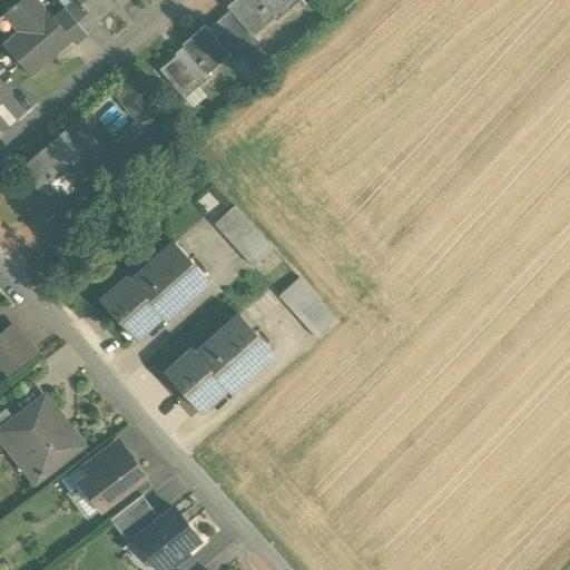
[(53,21),(35,0),(25,0),(2,20),(17,37),(3,49),(29,80),(72,43),(53,21)]
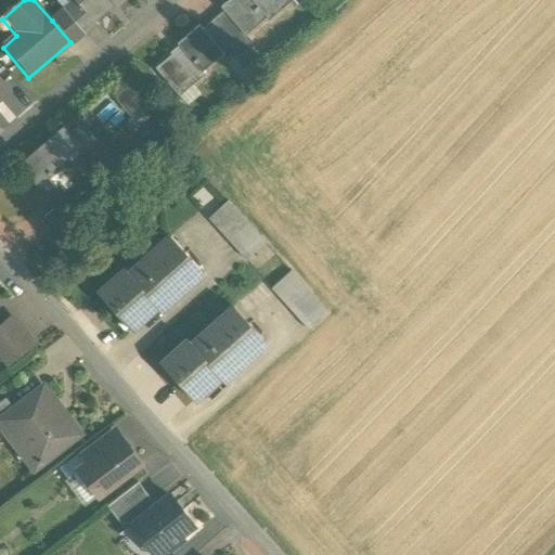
[(74,0),(75,1),(93,23),(120,0),(74,0)]
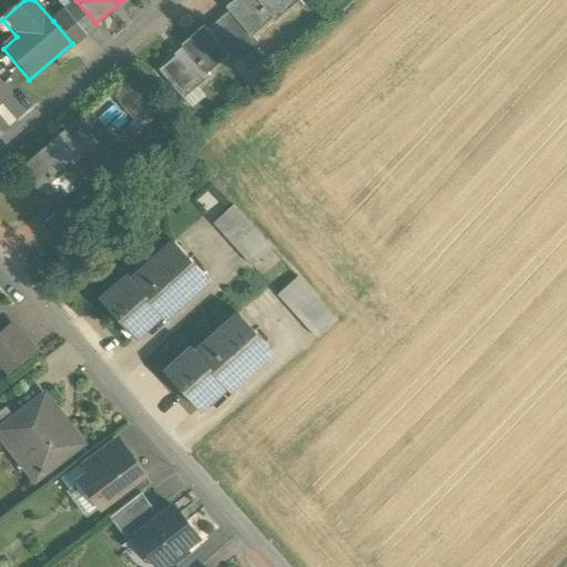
[(234,0),(226,7),(228,11),(248,35),(250,34),(269,18),(272,21),(287,10),(299,0),(234,0)]
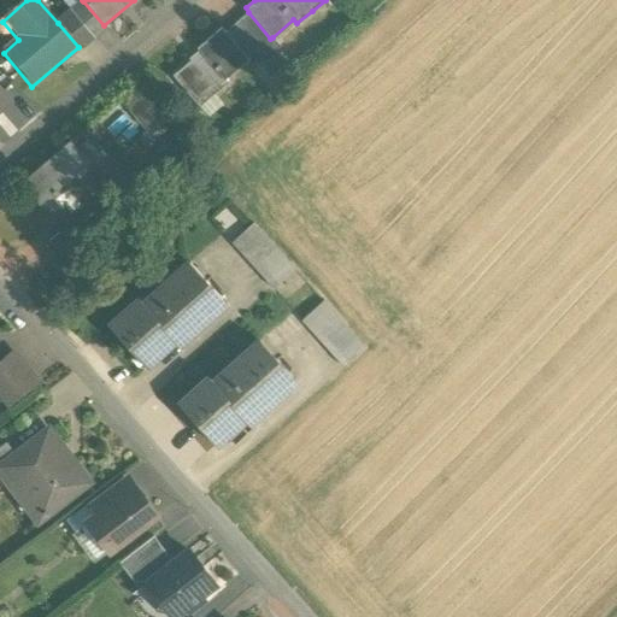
[(104,25),(83,1),(72,11),(93,35),(104,25)]
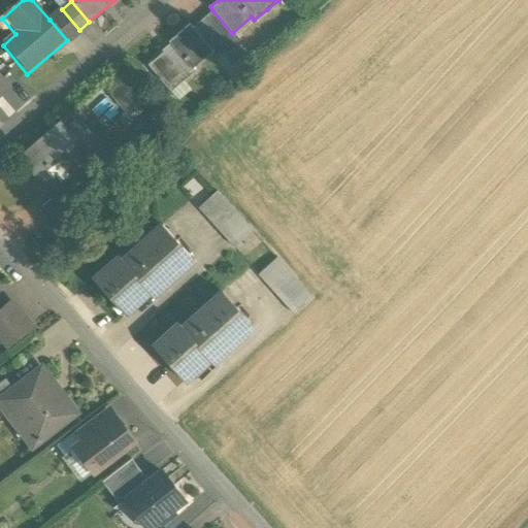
[(79,30),(62,9),(50,20),(67,40),(79,30)]
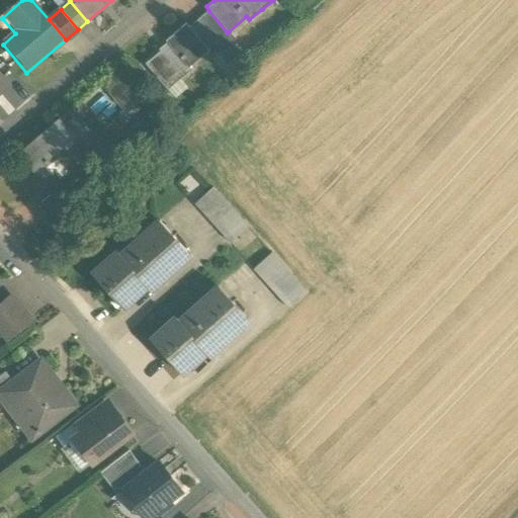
[(227,32),(208,10),(197,19),(223,49),(235,38),(229,31),(227,32)]
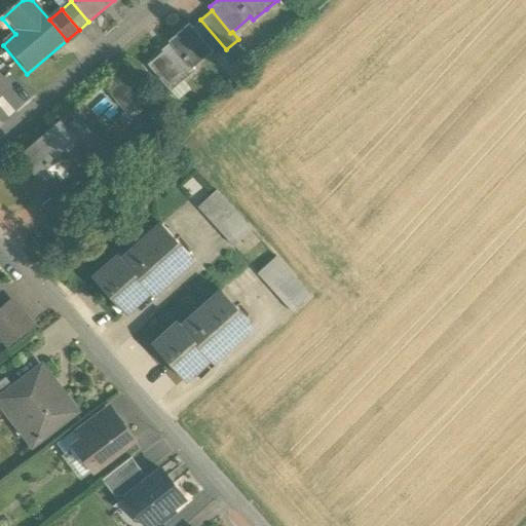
[(226,49),(200,20),(190,28),(211,51),(209,52),(215,60),(226,49)]
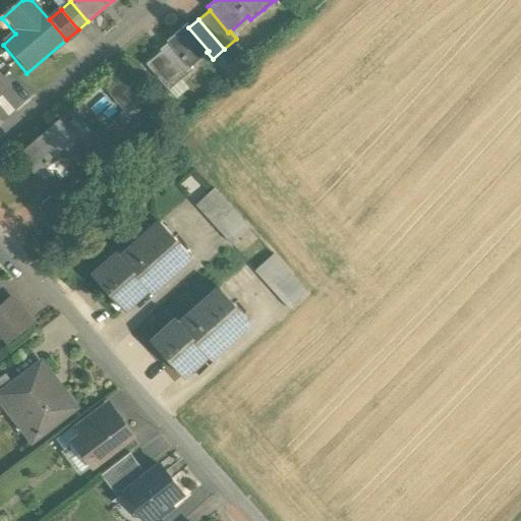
[(186,24),(166,41),(168,45),(145,64),(167,91),(190,70),(188,68),(207,52),(209,51),(188,27),(186,24)]
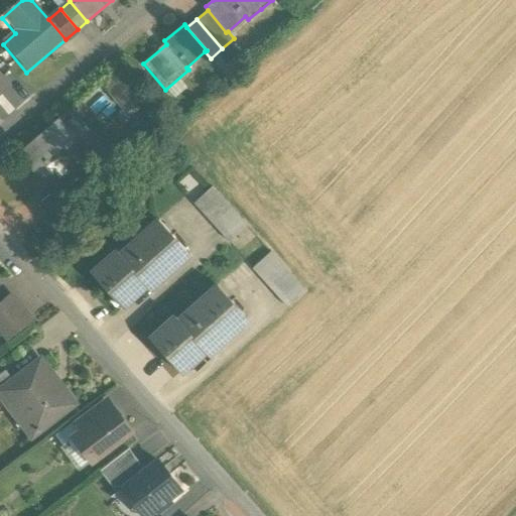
[(119,107),(132,98),(115,73),(102,81),(119,107)]
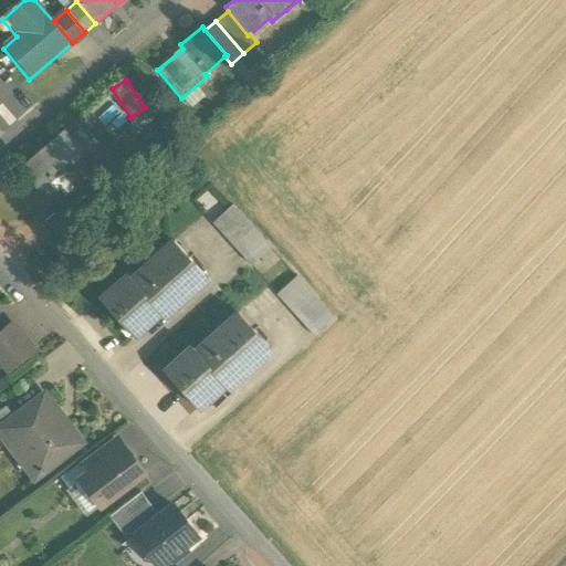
[(0,104),(11,95),(0,83),(0,104)]
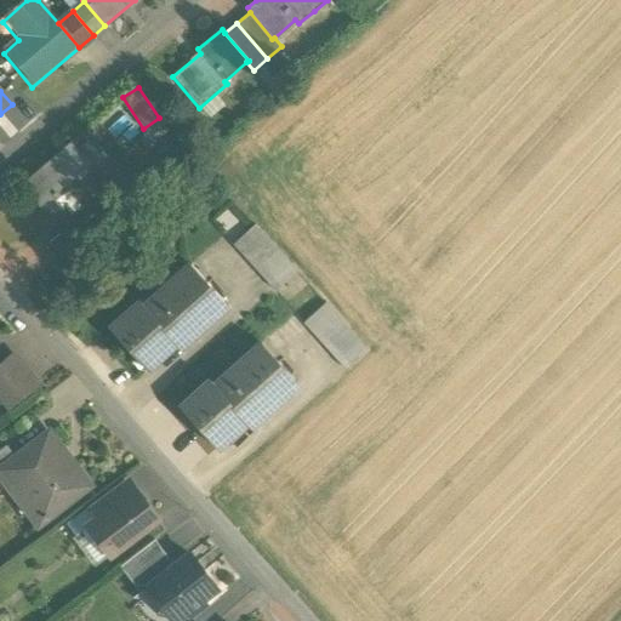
[(81,130),(24,184),(64,226),(121,171),(81,130)]
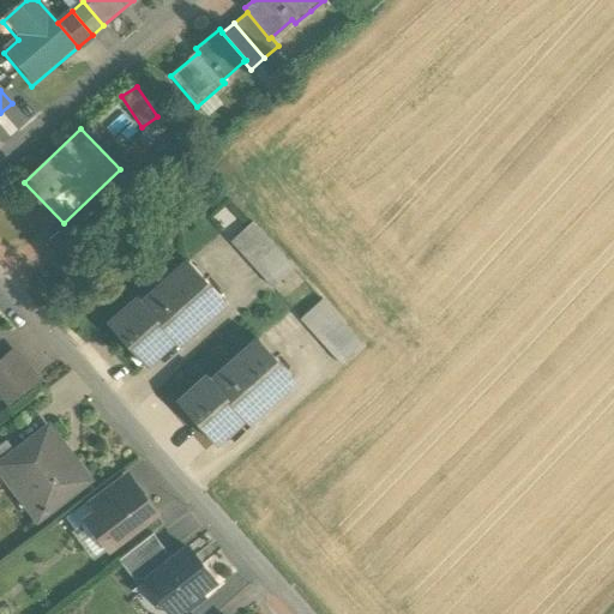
[(251,222),(229,241),(271,288),(294,269),(251,222)]
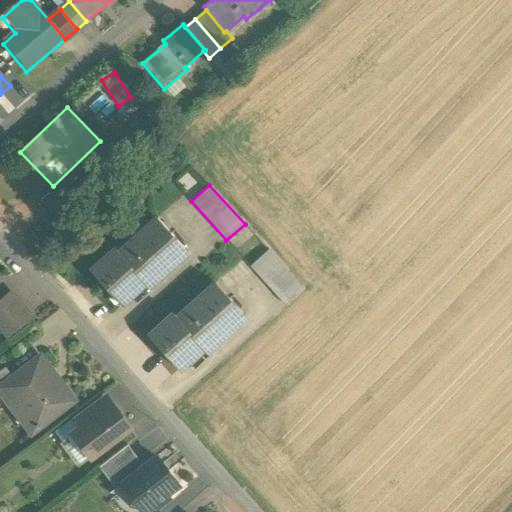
[(155,217),(117,250),(115,248),(89,270),(120,305),(155,275),(158,278),(187,252),(155,217)]
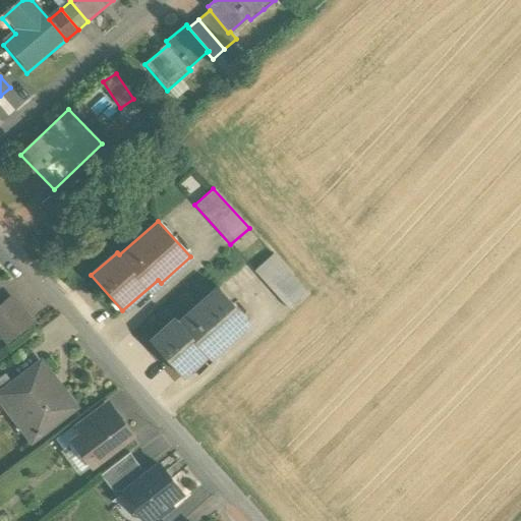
[(308,294),(273,253),(254,271),(290,310),(308,294)]
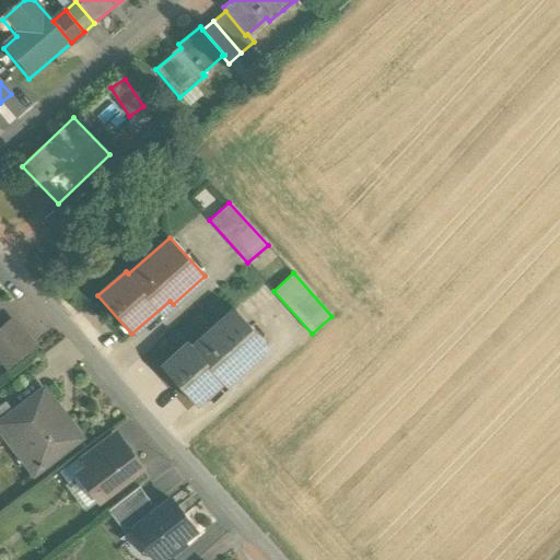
[(234,308),(193,346),(189,341),(161,368),(195,405),(232,371),(235,374),(267,346),(234,308)]
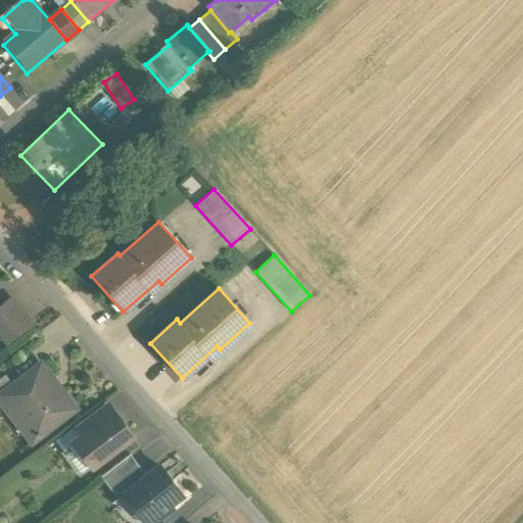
[(10,299),(0,307),(0,333),(7,342),(31,323),(10,299)]
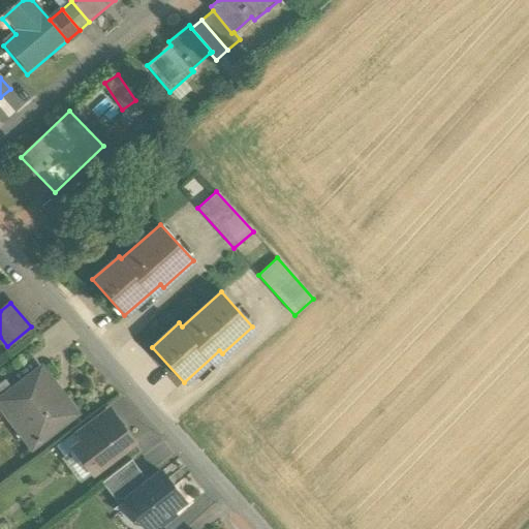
[(12,390),(2,398),(5,401),(37,444),(78,414),(42,368),(12,390)]
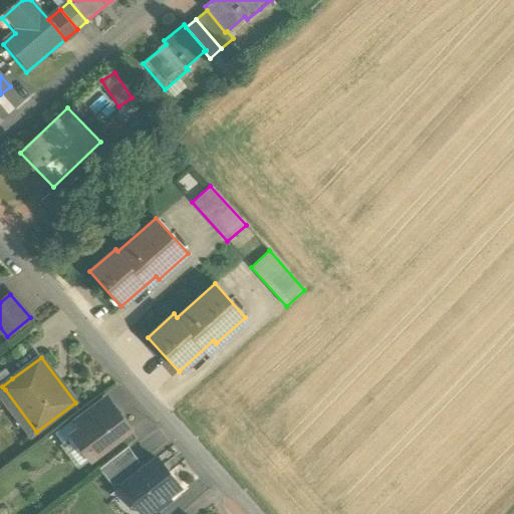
[(5,368),(0,371),(0,394),(5,390),(2,387),(12,378),(5,368)]
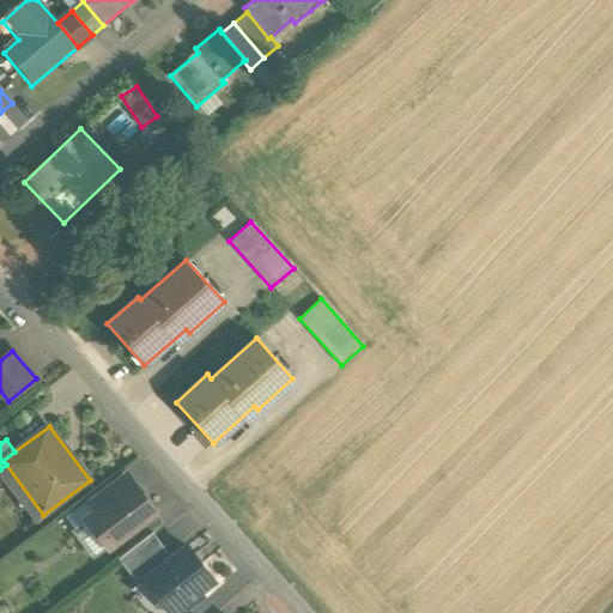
[(122,474),(87,501),(97,513),(132,486),(122,474)]
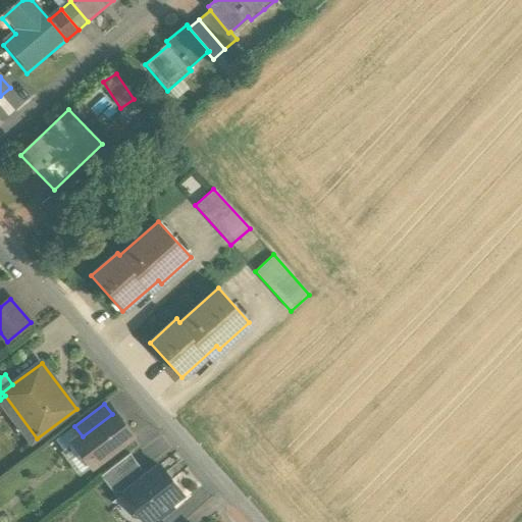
[(83,436),(74,442),(93,466),(132,437),(113,413),(112,414),(83,436)]
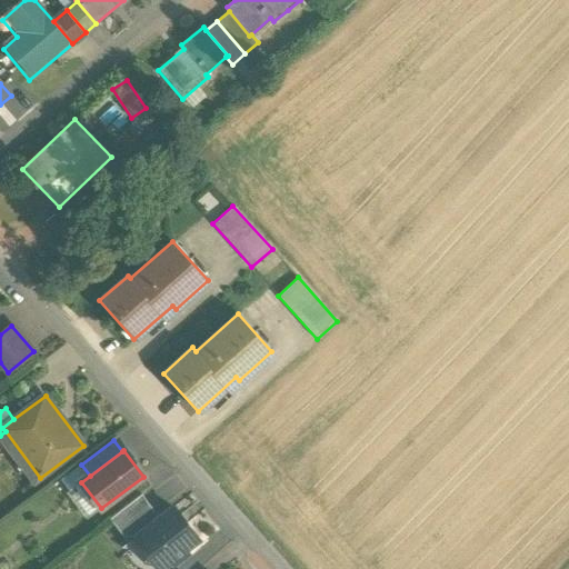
[(81,465),(61,479),(89,517),(101,508),(81,482),(90,476),(81,465)]
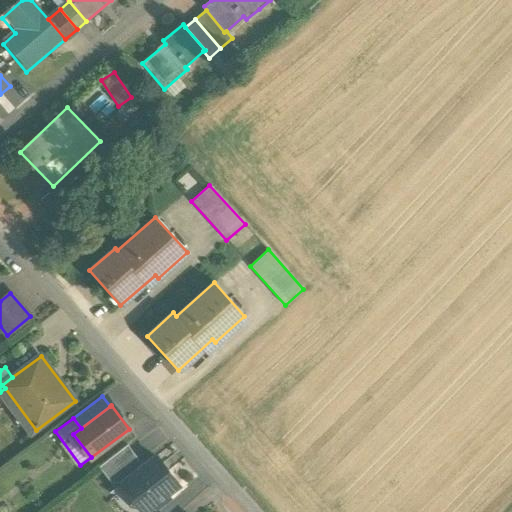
[(127,445),(98,467),(115,489),(121,485),(120,484),(143,467),(127,445)]
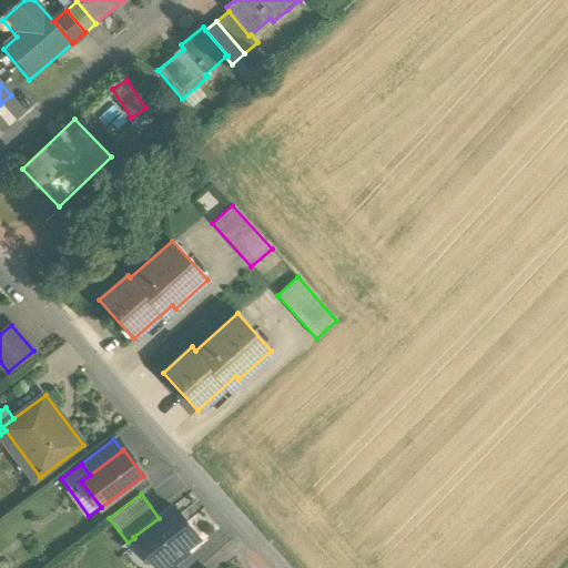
[(159,518),(133,537),(134,538),(156,567),(159,567),(170,559),(173,564),(186,553),(183,549),(198,539),(173,507),(159,518)]
